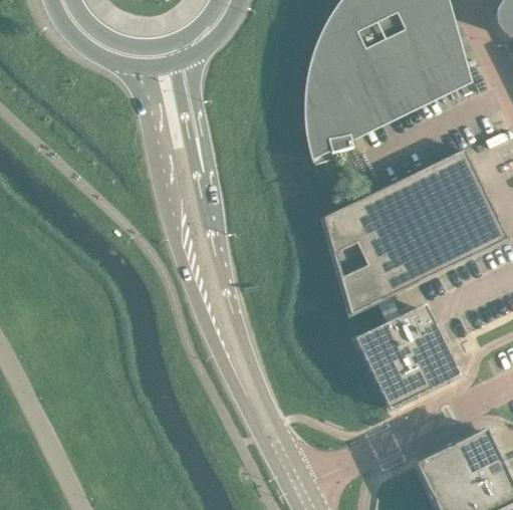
[(340,0),(331,13),(327,20),(323,26),(320,34),(317,41),(314,48),(313,49),(343,59),(428,18),(429,20),(444,13),(438,0),(340,0)]
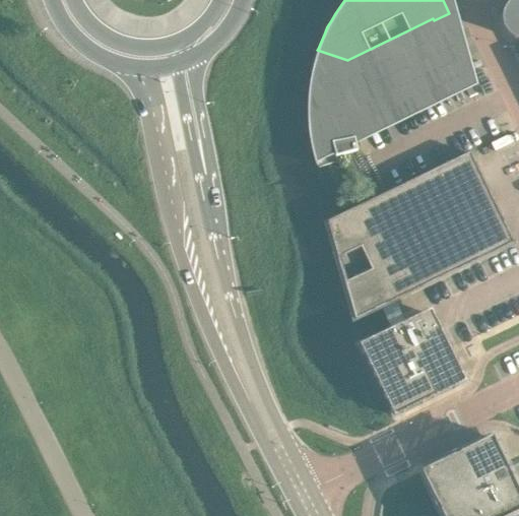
[(509,0),(507,2),(506,4),(504,6),(503,8),(503,11),(502,13),(502,16),(502,18),(503,21),(504,23),(505,25),(506,27),(508,29),(509,31),(511,33),(514,35),(516,36),(518,36),(518,0),(509,0)]
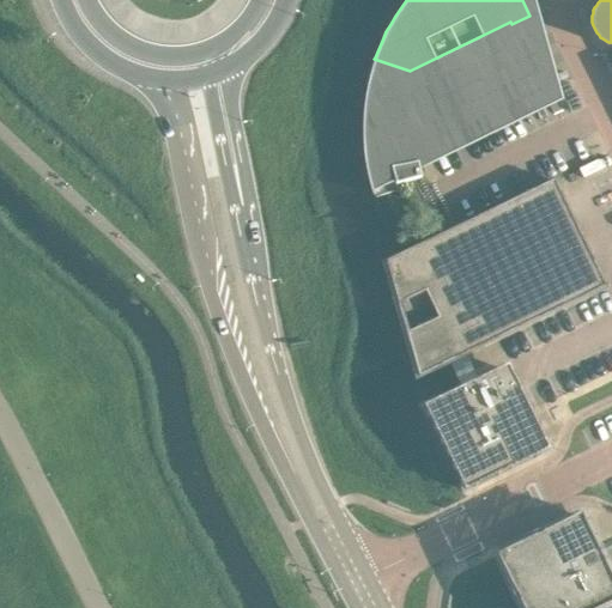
[(373,187),(393,181),(420,172),(417,159),(414,160),(413,151),(543,89),(511,24),(510,22),(410,71),(374,59),(371,67),(369,77),(368,85),(365,95),(364,104),(363,114),(363,123),(363,133),(363,143),(364,152),(365,162),(368,171),(369,176),(370,182),(373,187)]
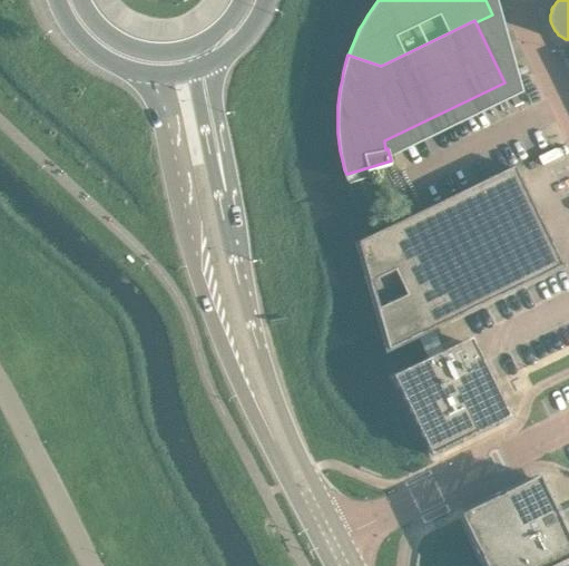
[(563,263),(516,164),(419,211),(359,240),(390,348),(563,263)]
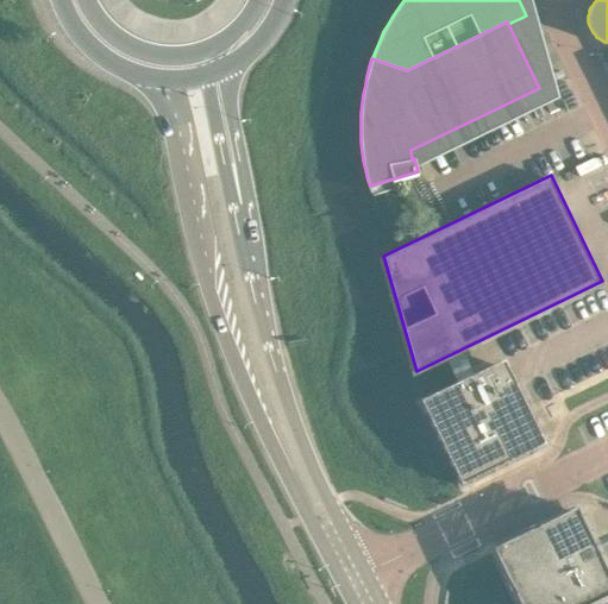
[(462,484),(546,442),(505,358),(420,400),(462,484)]
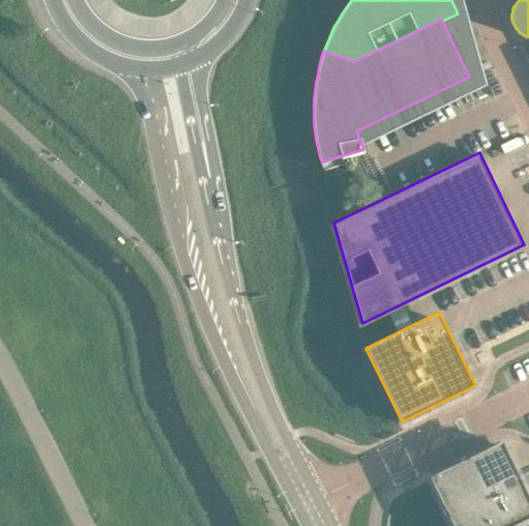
[(512,525),(528,518),(528,497),(528,494),(502,441),(429,477),(451,525),(512,525)]
